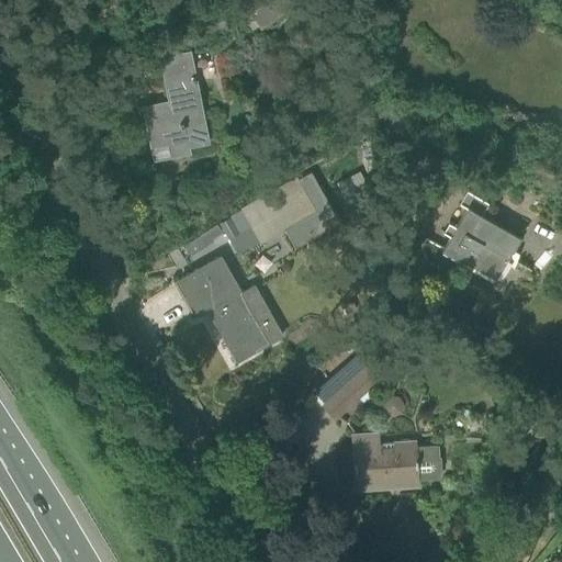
[(290,0),(240,0),(258,30),(295,8),(290,0)]
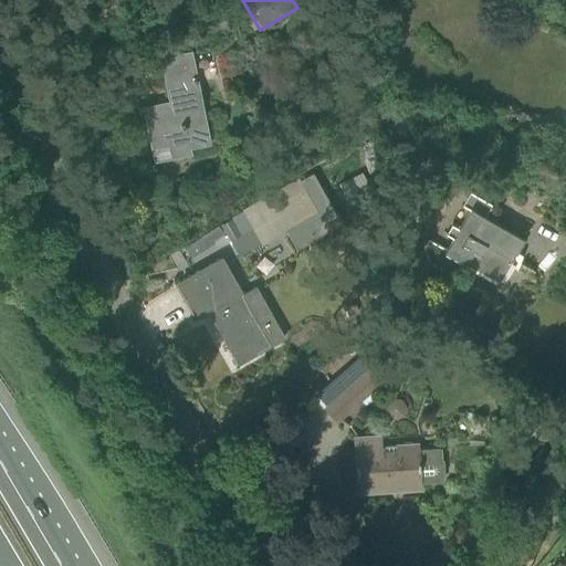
[(220,12),(181,35),(190,49),(229,25),(220,12)]
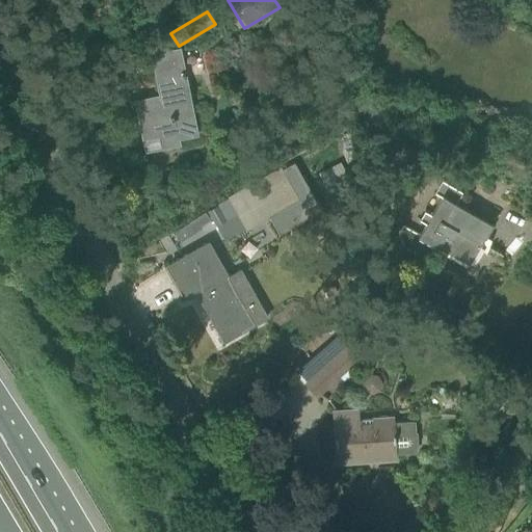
[(196,134),(179,49),(164,51),(165,57),(152,59),(159,96),(135,101),(145,152),(180,144),(179,137),(196,134)]
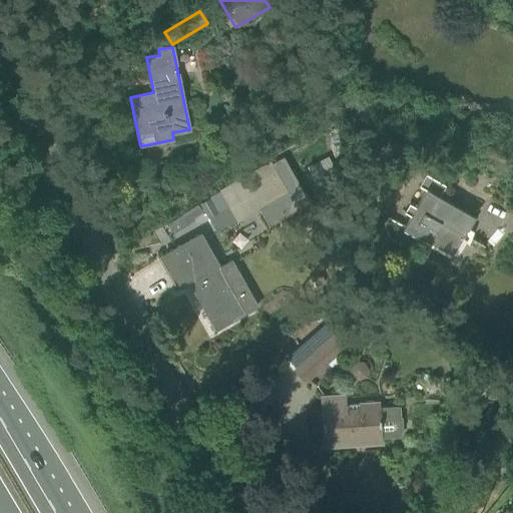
[(270,160),(218,189),(236,221),(288,192),(270,160)]
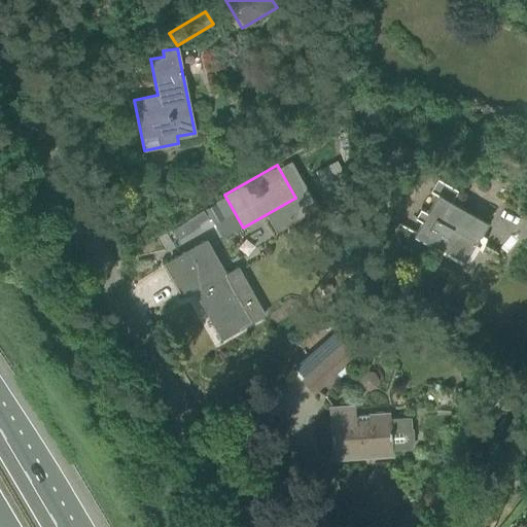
[(422,221),(415,234),(463,261),(486,222),(450,202),(457,189),(437,178),(430,190),(437,195),(427,213),(420,209),(415,217),(422,221)]
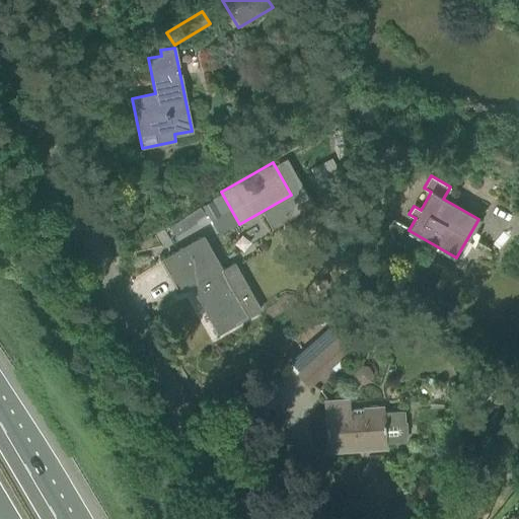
[(212,201),(202,206),(210,221),(219,216),(212,201)]
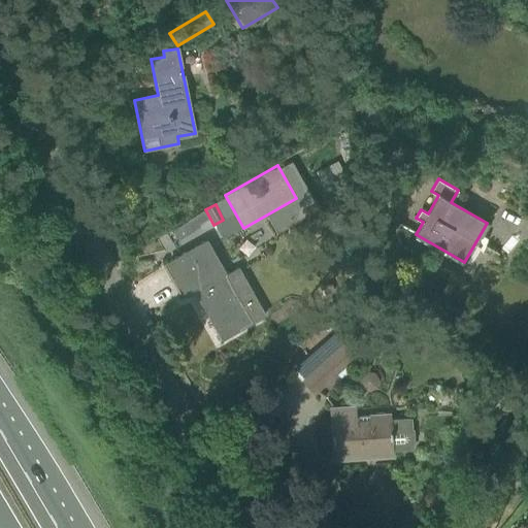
[(202,210),(172,230),(177,238),(182,235),(183,237),(199,227),(197,225),(207,218),(202,210)]
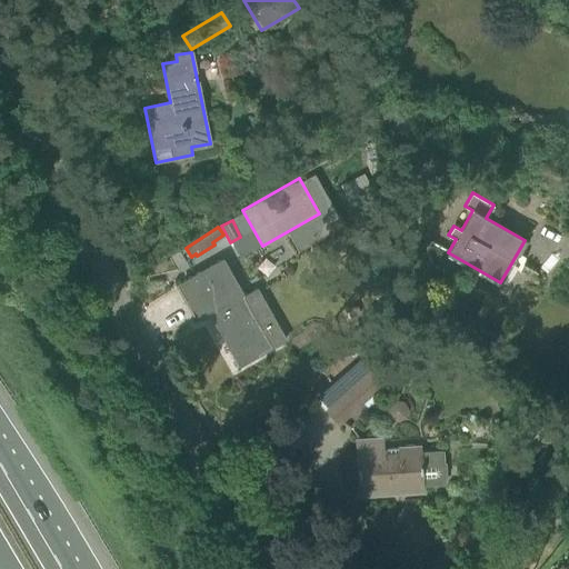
[(200,272),(180,283),(199,317),(209,311),(239,363),(258,352),(269,347),(286,337),(257,287),(241,297),(220,260),(200,272)]
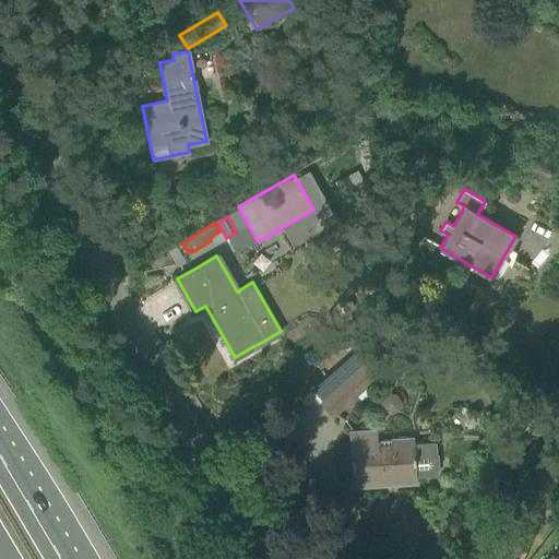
[(347,412),(380,383),(353,353),(309,391),(321,403),(332,416),(343,406),(347,412)]
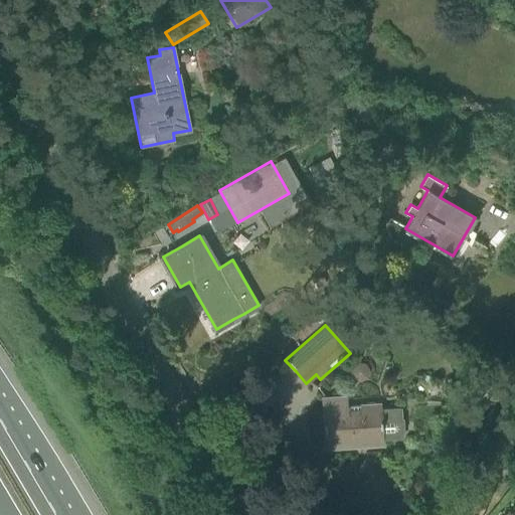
[(400,419),(399,408),(379,409),(379,404),(378,404),(378,405),(376,405),(373,403),(367,403),(365,405),(363,405),(346,406),(346,397),(322,398),(323,417),(325,451),(384,448),(384,441),(401,440),(401,434),(403,433),(402,418),(400,419)]
